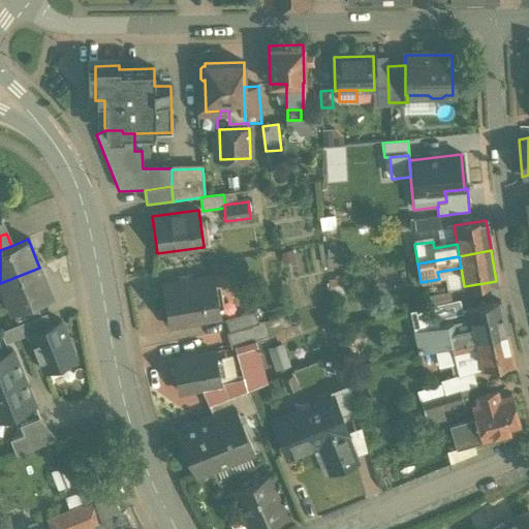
[(39,268),(0,283),(4,296),(9,293),(17,311),(34,304),(51,297),(39,268)]
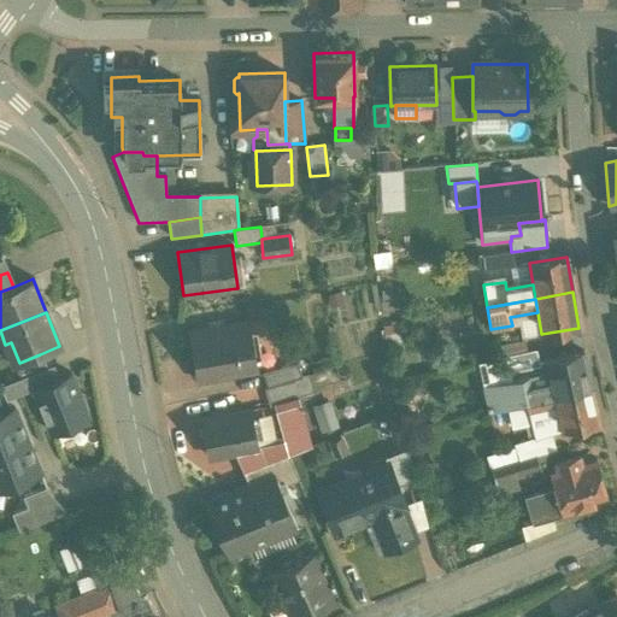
[(248,323),(188,335),(198,381),(257,370),(248,323)]
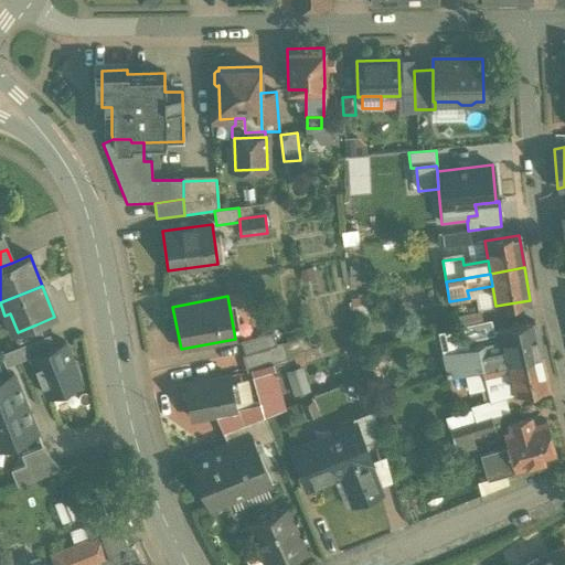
[(490,321),(468,326),(471,339),(493,333),(490,321)]
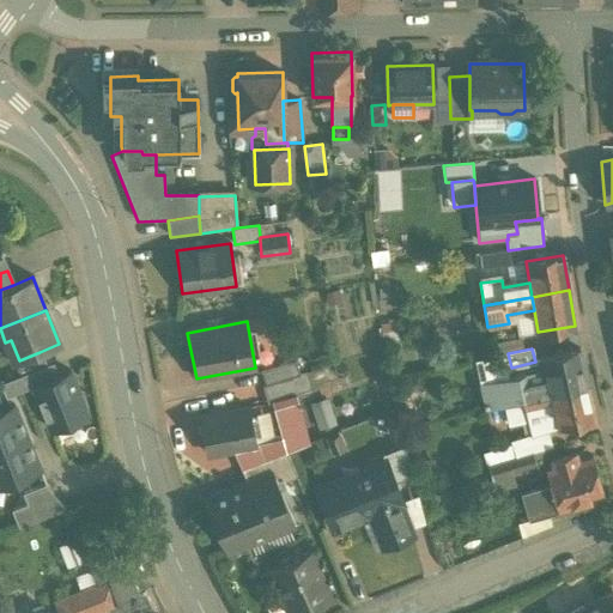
[(519,378),(480,389),(486,410),(504,406),(587,384),(580,350),(541,358),(548,380),(520,386),(519,378)]
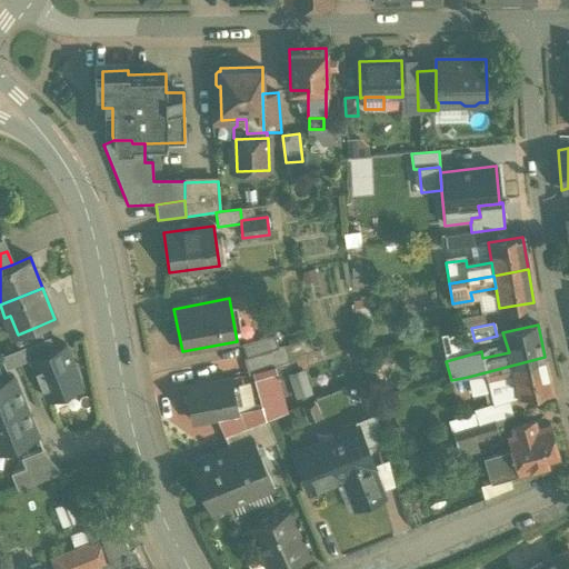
[(18,335),(13,336),(19,351),(43,341),(37,327),(18,335)]
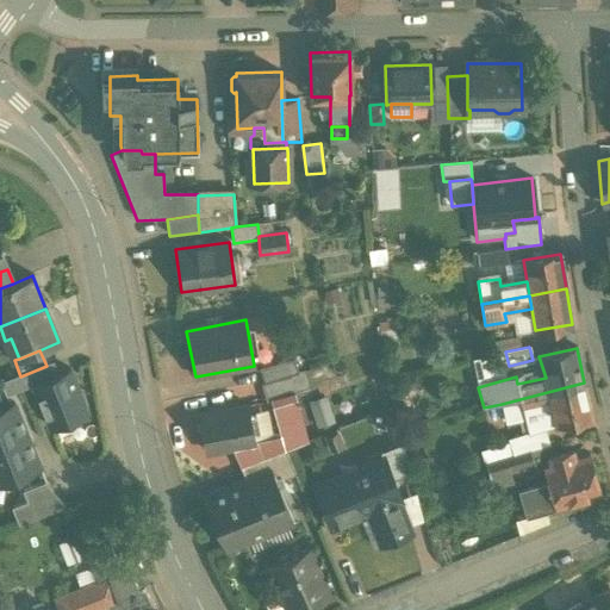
[(293,360),(260,369),(263,384),(290,377),(298,374),(293,360)]
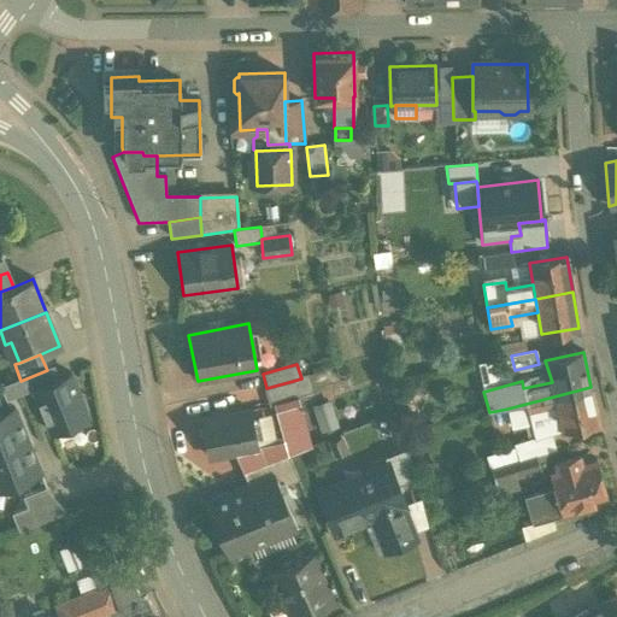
[(70,375),(33,391),(51,434),(66,428),(81,432),(87,419),(88,418),(70,375)]
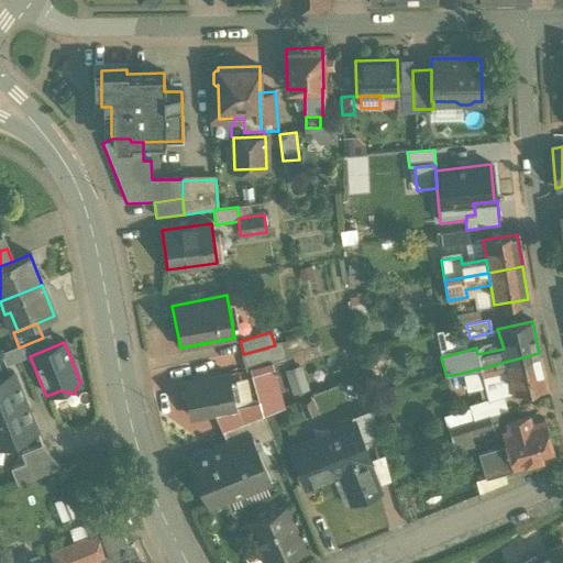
[(243,354),(241,355),(246,373),(273,365),(267,348),(243,354)]
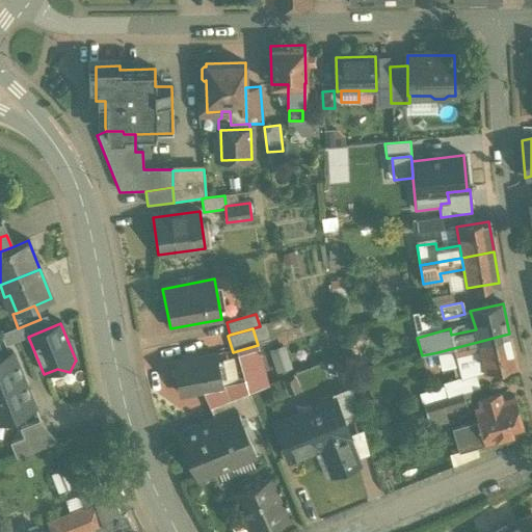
[(509,334),(437,352),(443,368),(458,363),(462,374),(475,372),(475,373),(484,370),(484,372),(516,365),(509,334)]
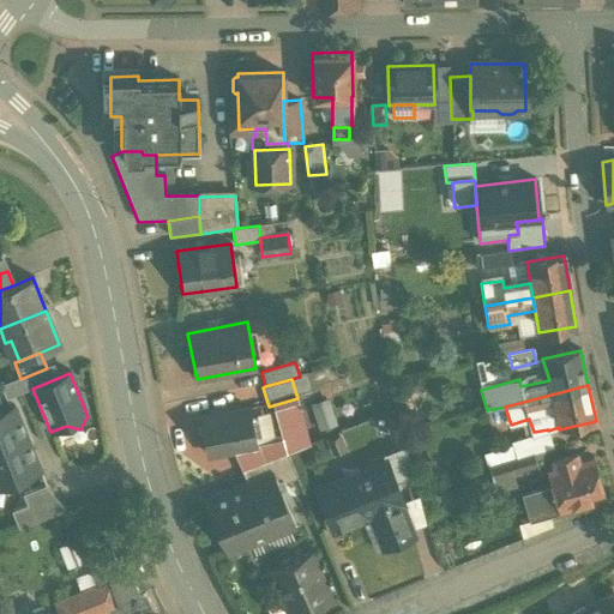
[(282,440),(256,446),(233,451),(238,474),(287,453),(309,444),(299,403),(275,410),(282,440)]
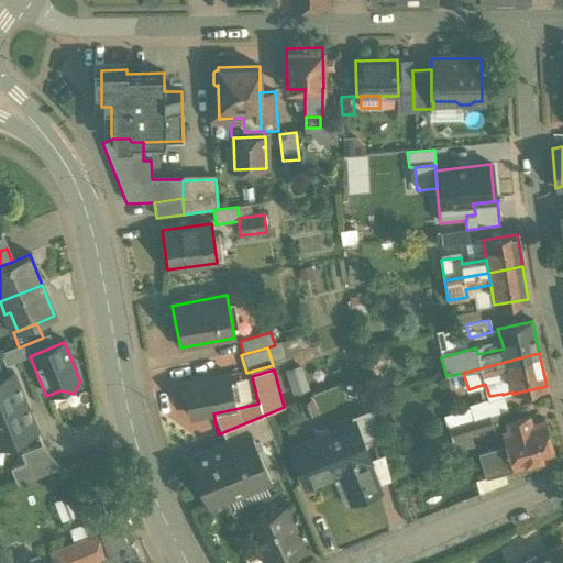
[(286,377),(293,397),(308,393),(301,372),(286,377)]
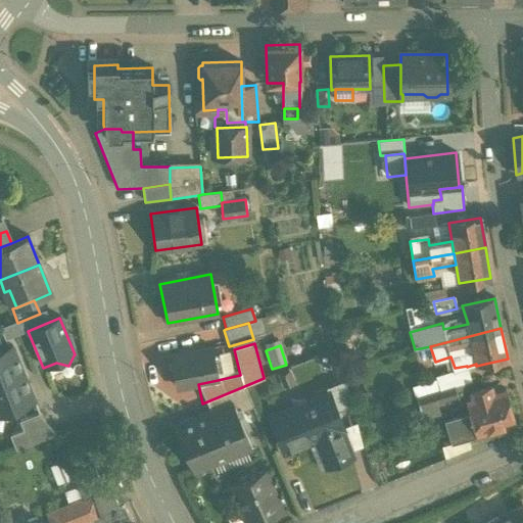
[(0,382),(22,373),(11,346),(0,350),(0,382)]
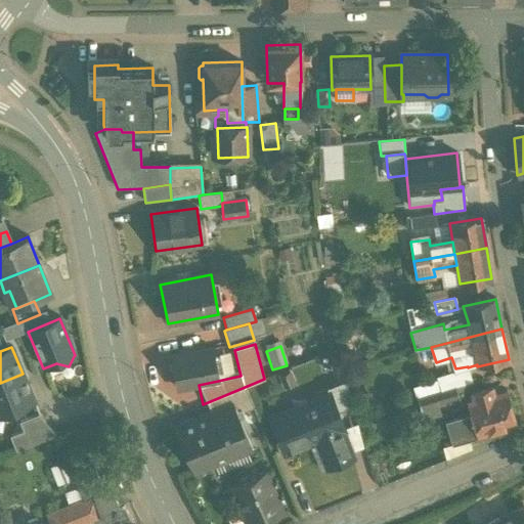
[(212,349),(170,357),(176,389),(199,385),(218,381),(212,349)]
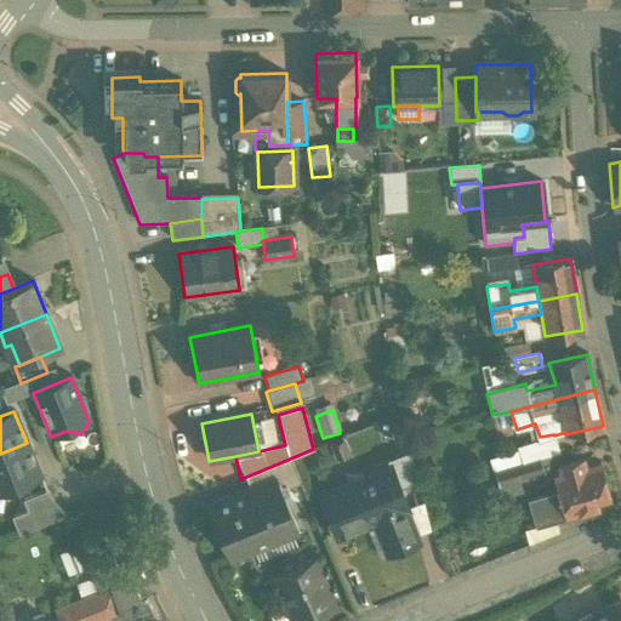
[(554,434),(540,437),(519,445),(527,462),(537,460),(560,453),(554,436),(554,434)]
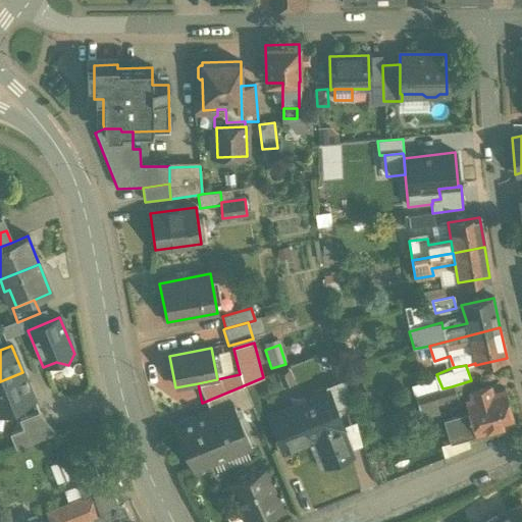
[(34,401),(22,372),(0,381),(0,416),(8,419),(12,409),(34,401)]
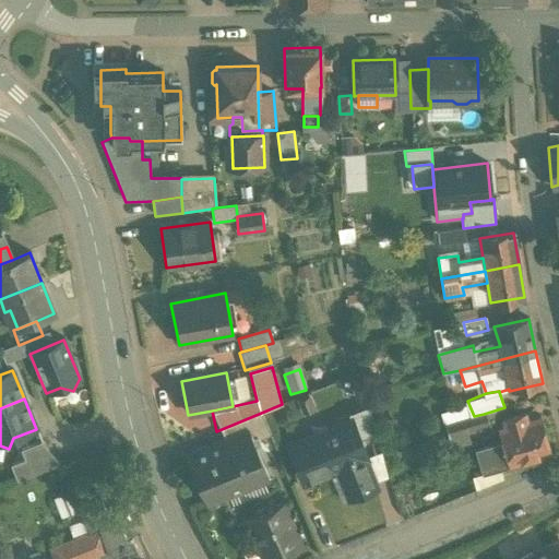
[(369,406),(348,415),(351,421),(360,441),(376,433),(369,406)]
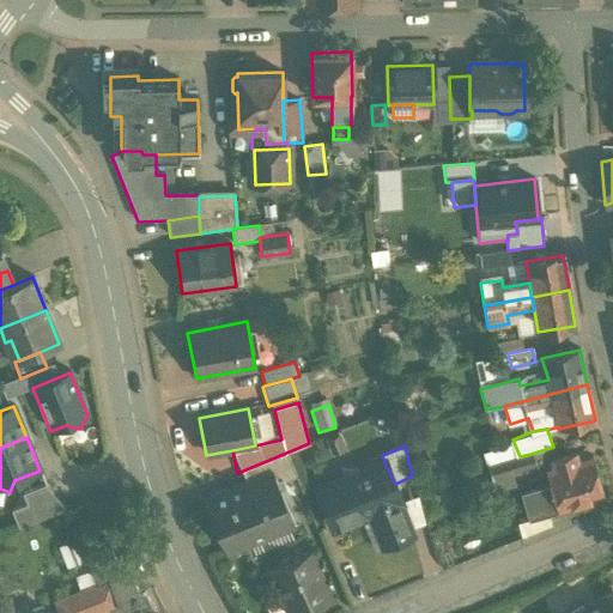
[(592,456),(577,460),(575,451),(551,459),(553,467),(546,468),(551,485),(558,510),(604,497),(592,456)]
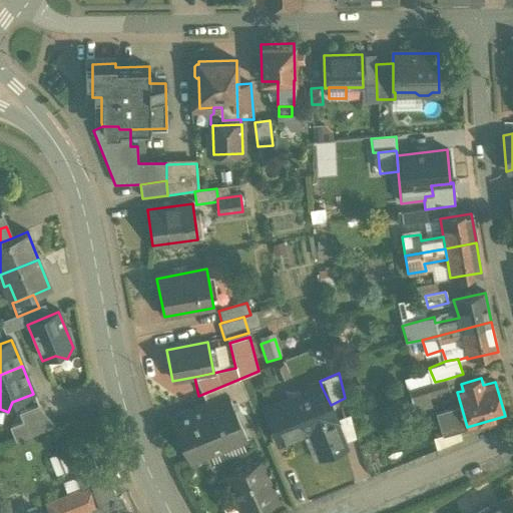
[(239,379),(202,394),(207,405),(224,398),(228,408),(248,399),(239,379)]
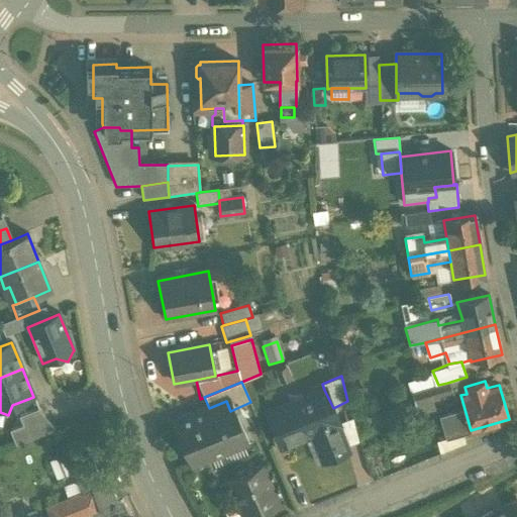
[(438,385),(428,389),(431,398),(450,392),(447,383),(438,385)]
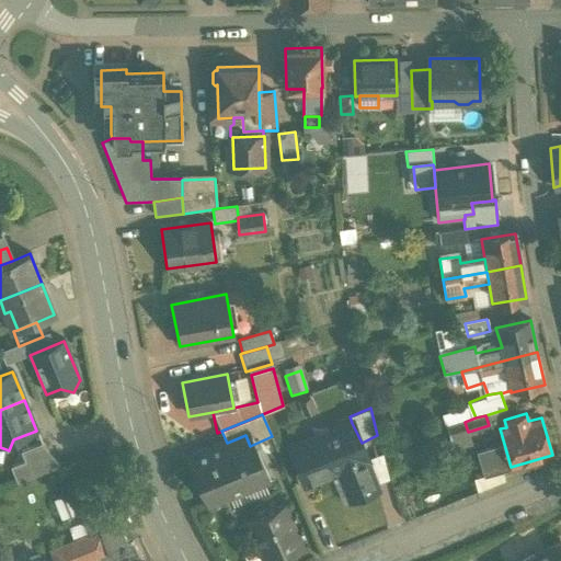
[(352,423),(289,448),(305,485),(345,469),(356,499),(377,490),(365,460),(368,459),(362,443),(352,423)]
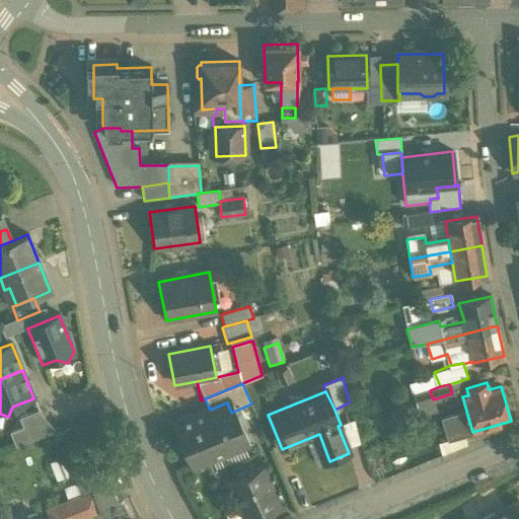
[(210,410),(178,424),(196,464),(244,444),(231,413),(227,402),(210,410)]
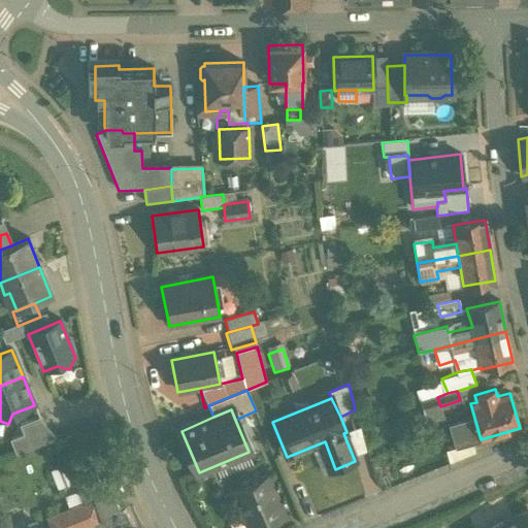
[(24,435),(25,437),(44,430),(39,418),(20,426),(24,435)]
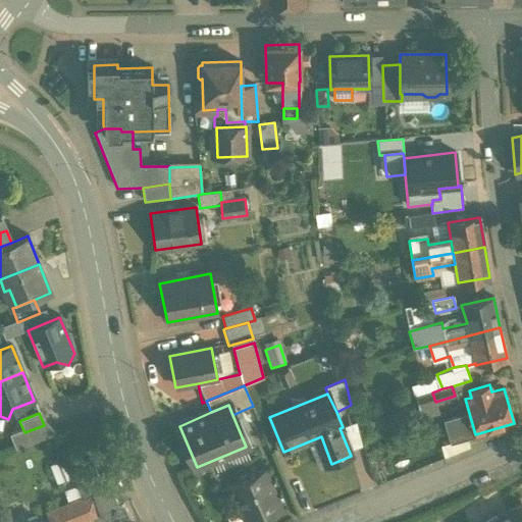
[(56,432),(39,413),(44,425),(48,435),(56,432)]
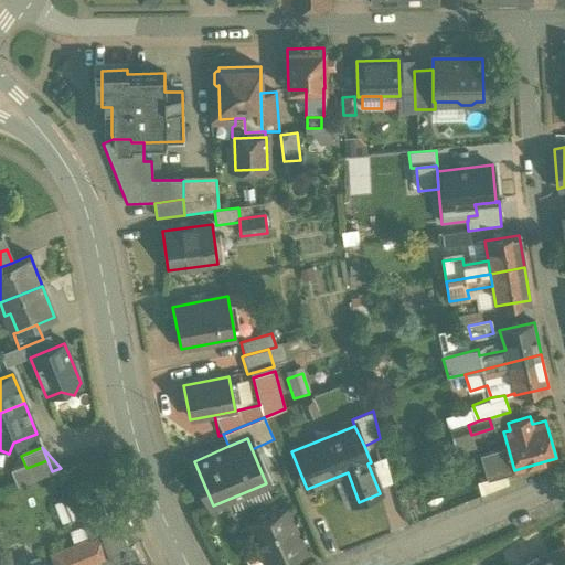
[(508,447),(481,455),(488,478),(514,470),(508,447)]
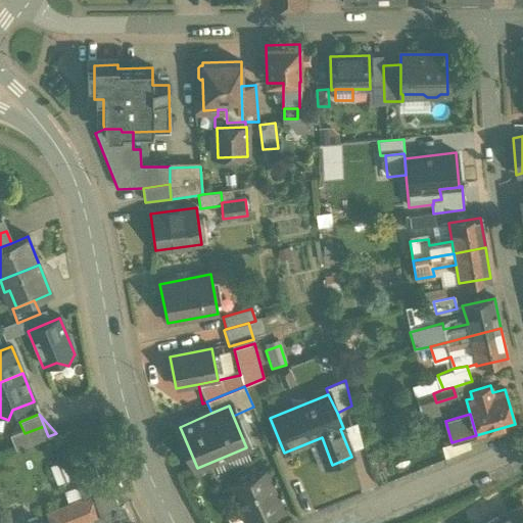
[(25,433),(29,445),(48,436),(44,426),(25,433)]
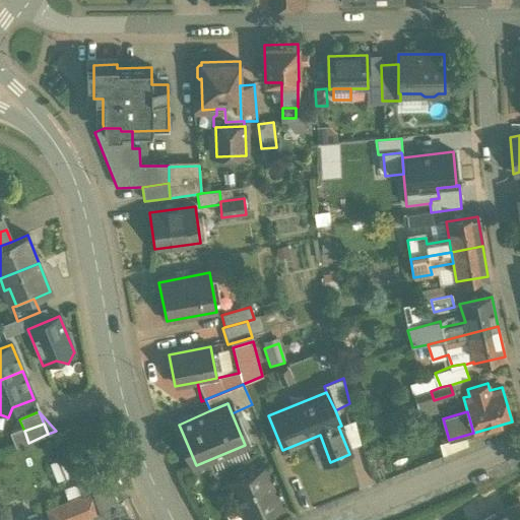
[(15,448),(28,443),(24,431),(23,429),(10,434),(15,448)]
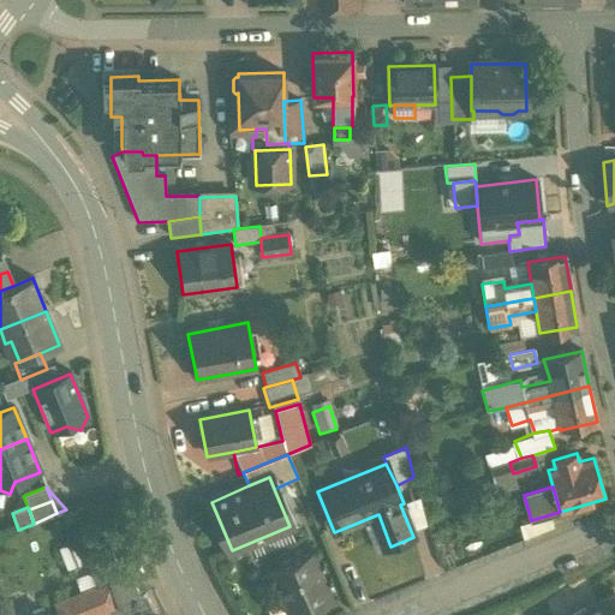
[(97,587),(57,604),(60,614),(94,614),(111,609),(113,614),(141,614),(138,609),(144,608),(130,573),(121,577),(107,541),(83,550),(97,587)]
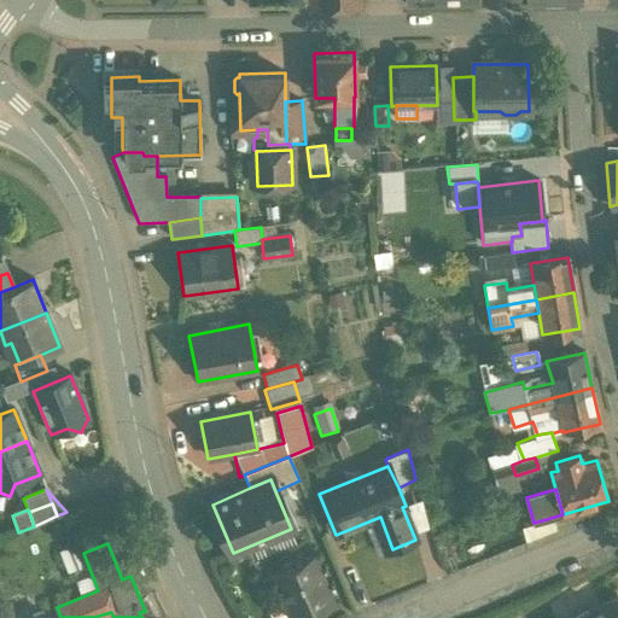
[(314,555),(273,571),(292,617),(302,617),(334,605),(314,555)]
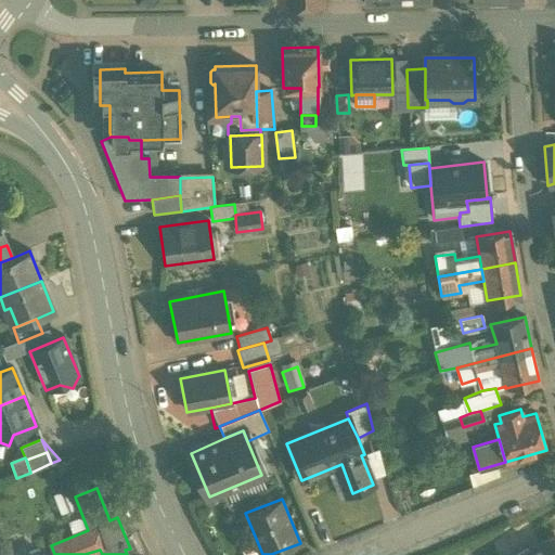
[(554,554),(554,538),(520,554),(554,554)]
